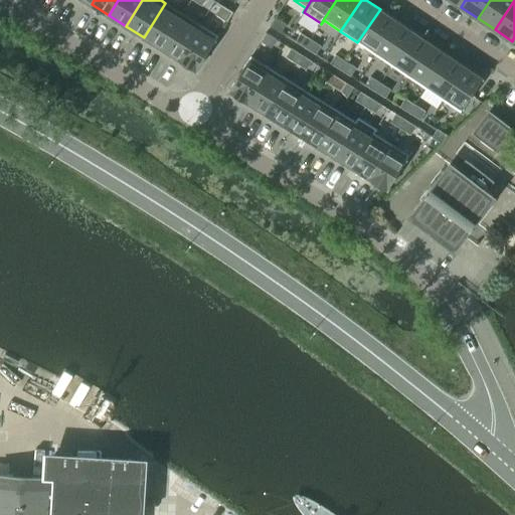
[(182,13),(165,3),(144,37),(161,48),(182,13)]
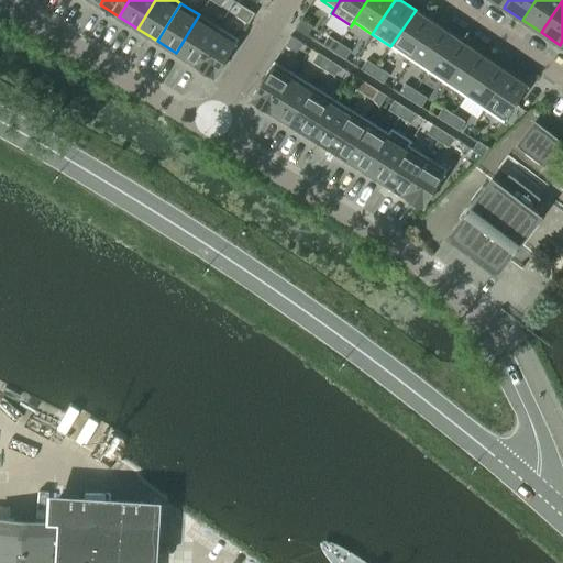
[(253,13),(242,7),(236,17),(247,23),(253,13)]
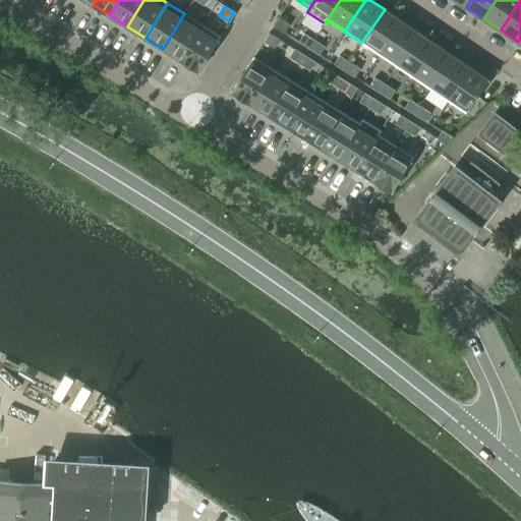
[(402,20),(385,9),(361,43),(379,55),(402,20)]
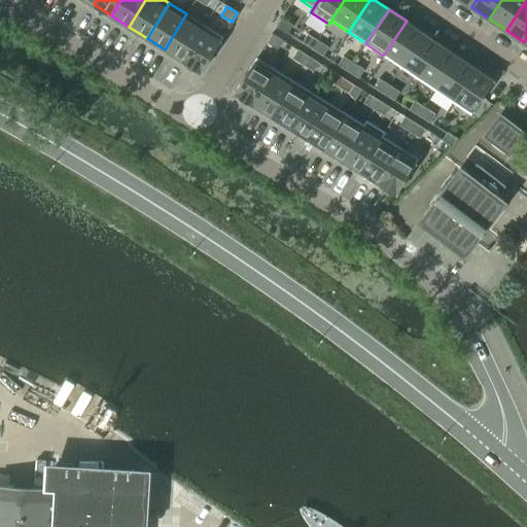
[(205,25),(186,13),(165,49),(182,60),(181,60),(182,61),(205,25)]
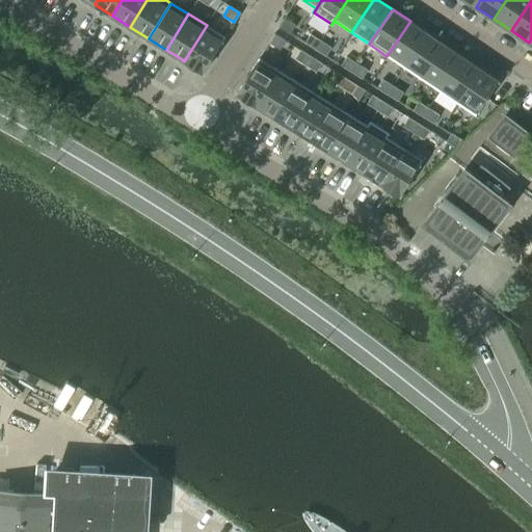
[(296,25),(285,18),(280,27),(290,34),(296,25)]
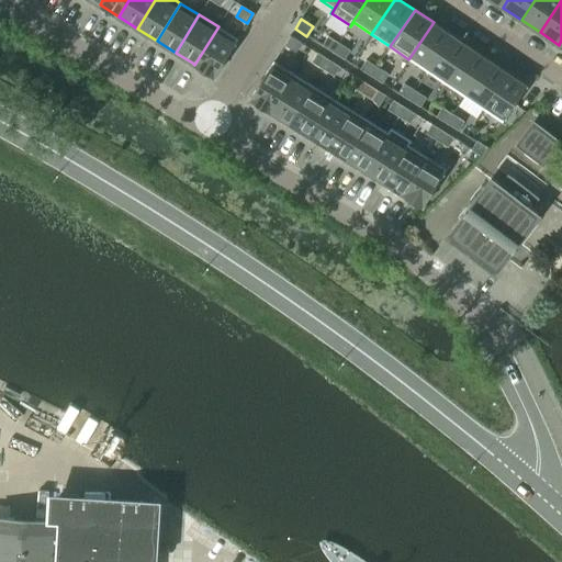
[(452,35),(434,22),(408,59),(427,71),(452,35)]
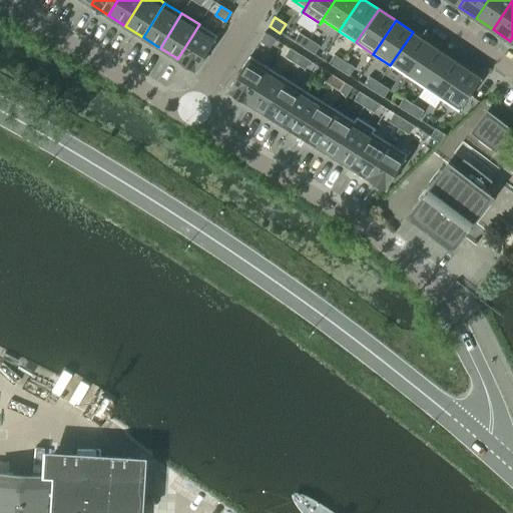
[(217,35),(199,24),(177,59),(195,70),(217,35)]
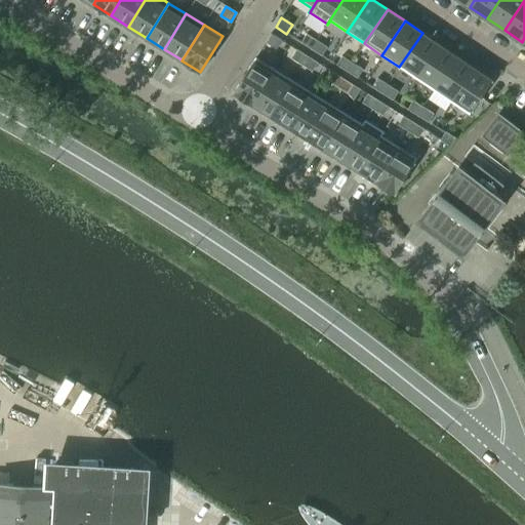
[(440,44),(422,33),(399,67),(416,79),(440,44)]
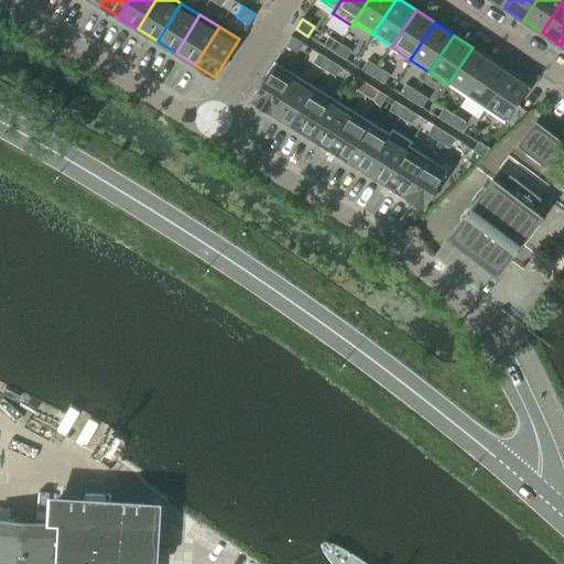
[(303,43),(292,36),(286,45),(297,52),(303,43)]
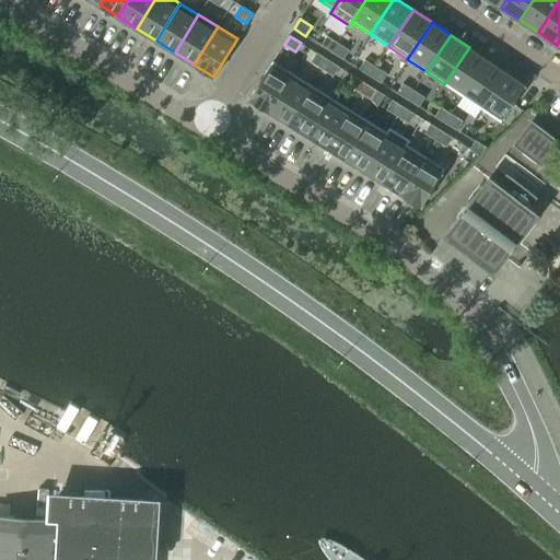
[(338,43),(327,36),(321,45),(333,53),(338,43)]
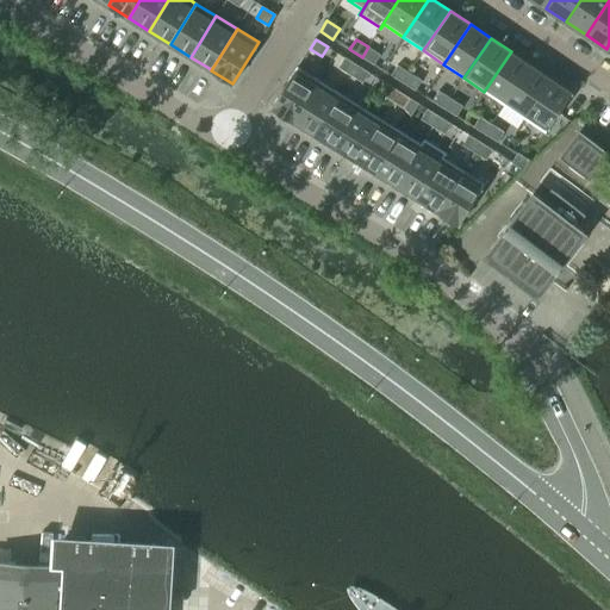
[(380,55),(368,47),(362,57),(374,64),(380,55)]
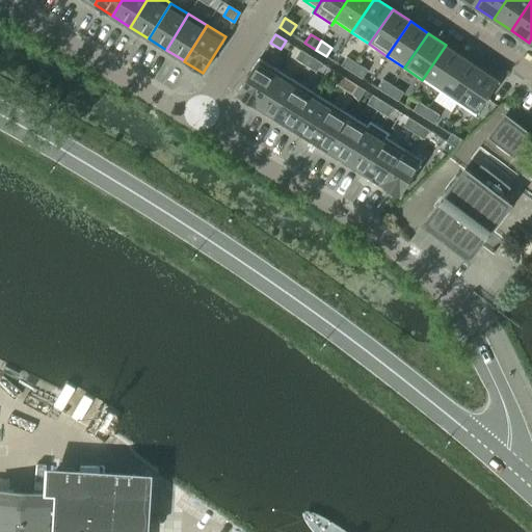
[(463,56),(446,45),(422,80),(440,91),(463,56)]
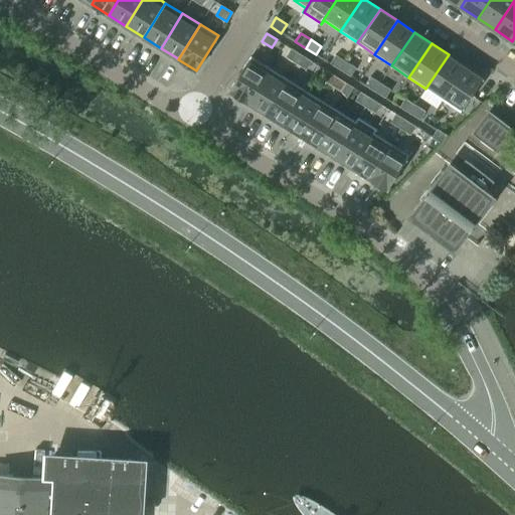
[(302,55),(291,48),(286,56),(296,63),(302,55)]
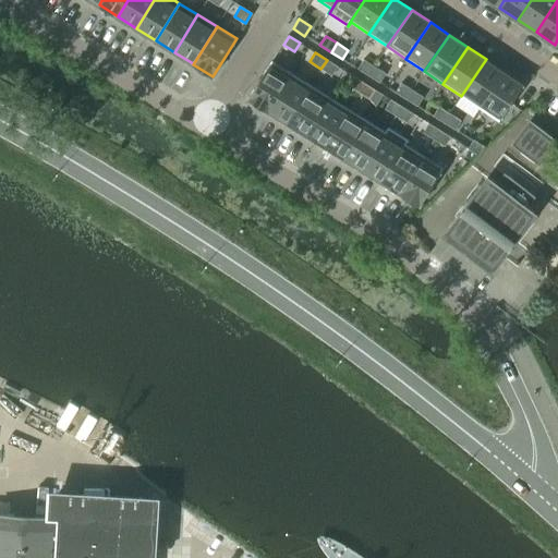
[(374,67),(363,59),(358,69),(368,75),(374,67)]
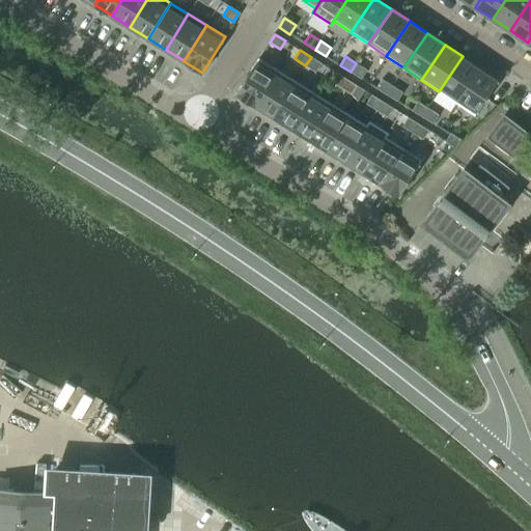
[(479,68),(463,56),(439,91),(456,103),(479,68)]
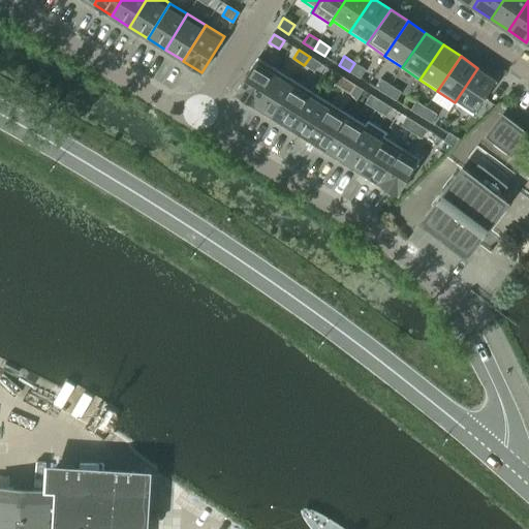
[(320,63),(310,57),(304,65),(314,71),(320,63)]
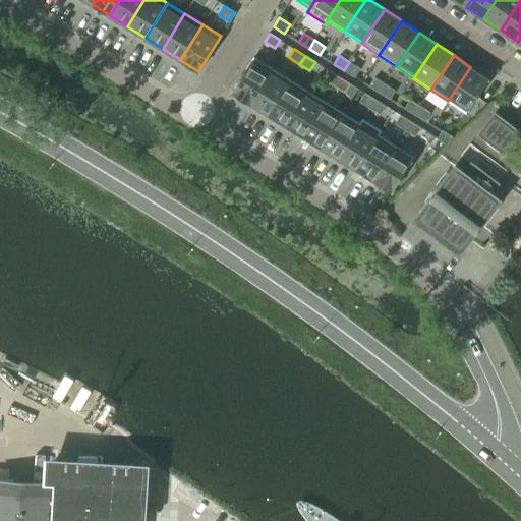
[(272,68),(253,57),(251,61),(242,75),(232,92),(250,104),(261,87),(270,72),(272,68)]
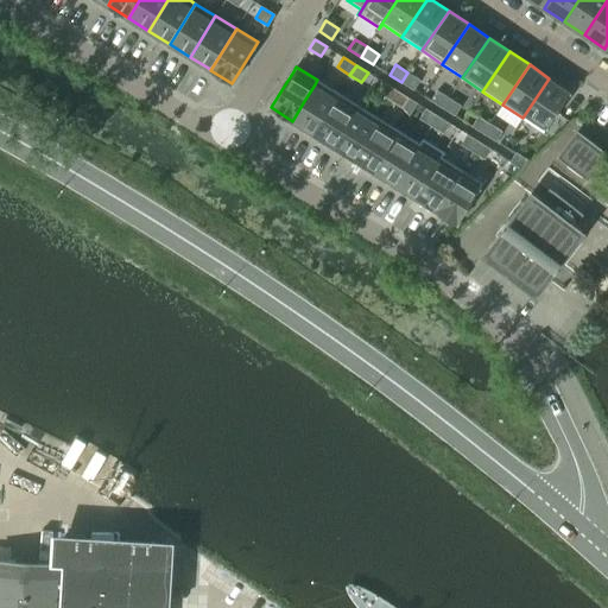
[(420,80),(407,73),(401,82),(415,90),(420,80)]
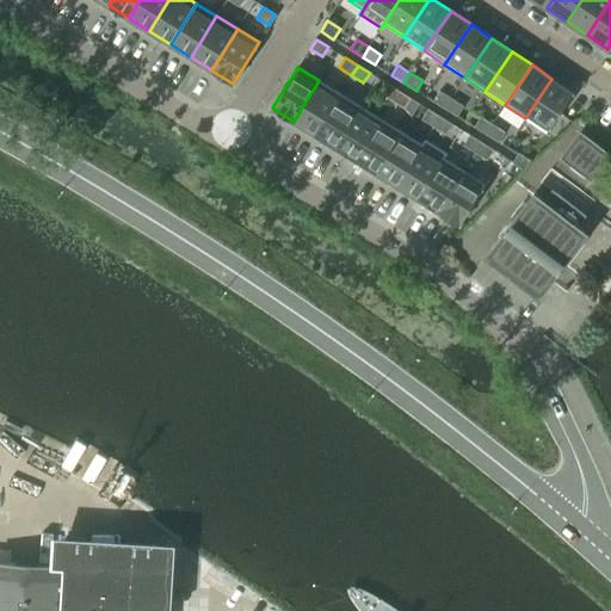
[(573,93),(551,79),(525,118),(547,133),(573,93)]
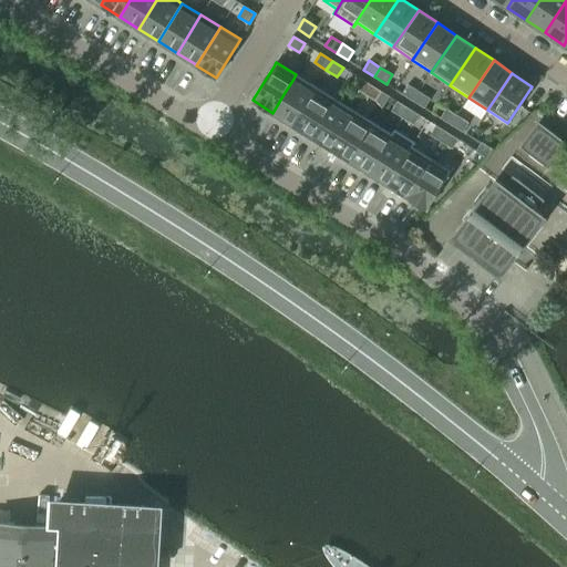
[(316,86),(296,74),(294,79),(284,94),(272,113),(291,124),(312,91),(316,86)]
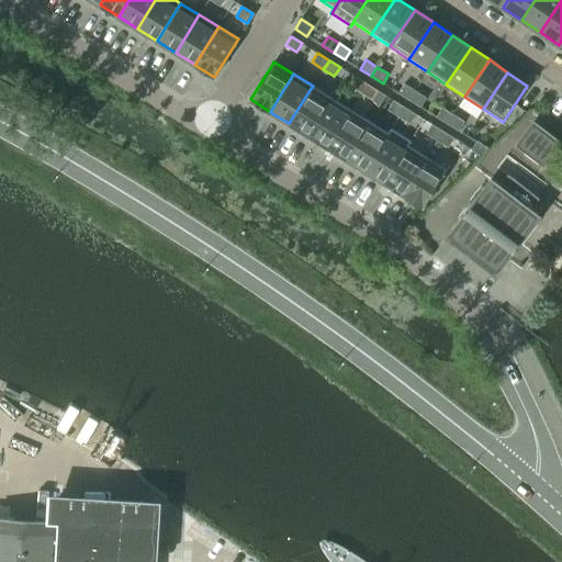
[(367,83),(356,77),(349,86),(361,93),(367,83)]
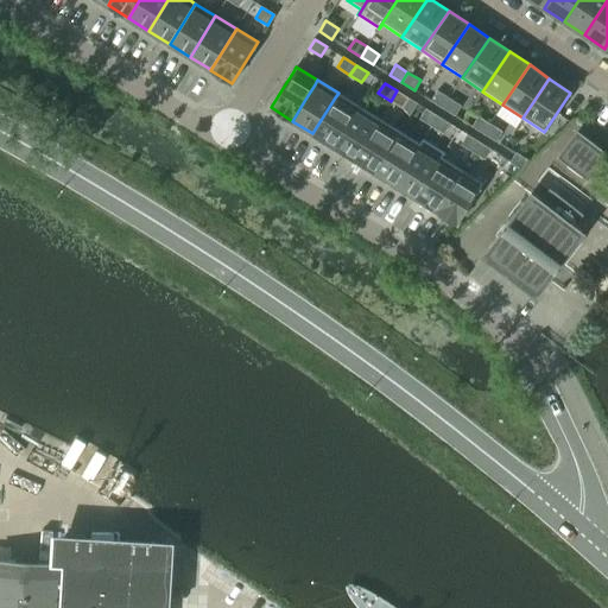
[(409,99),(397,90),(391,101),(403,108),(409,99)]
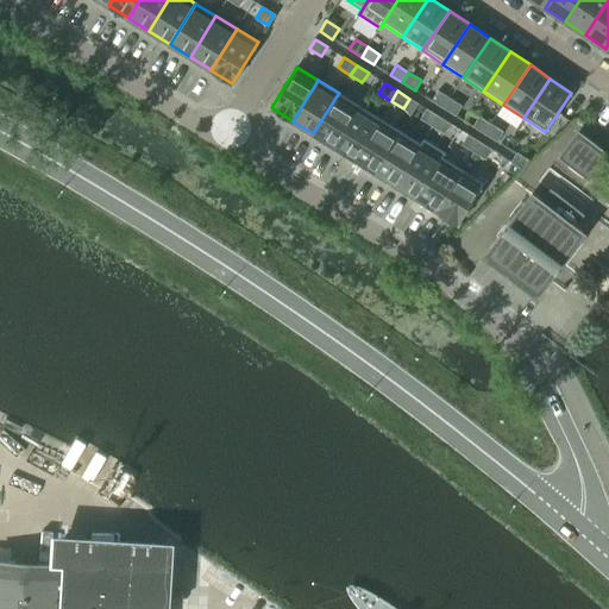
[(450,98),(438,90),(432,101),(444,108),(450,98)]
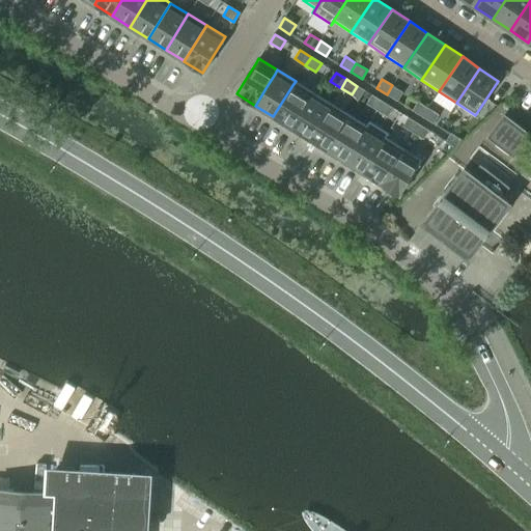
[(313,92),(296,81),(292,85),(273,116),(290,128),(310,96),(313,92)]
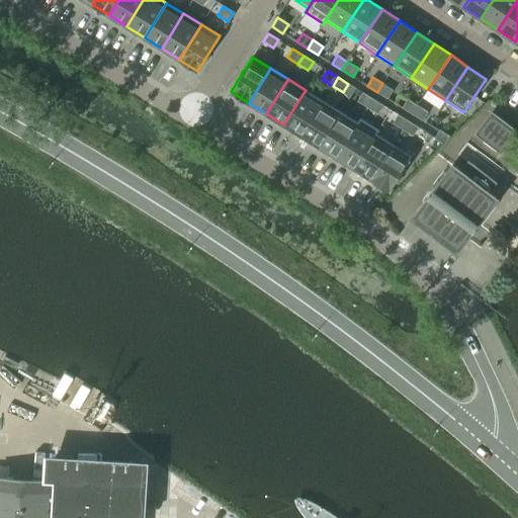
[(393,90),(382,83),(377,92),(387,98),(393,90)]
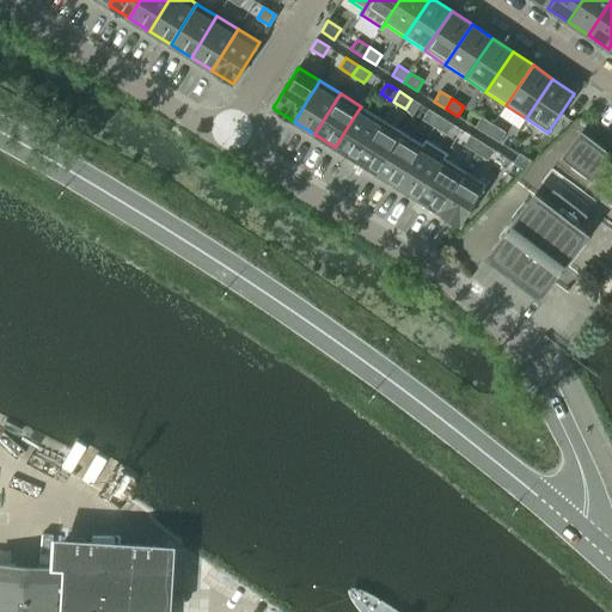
[(421,104),(411,99),(405,109),(414,116),(421,104)]
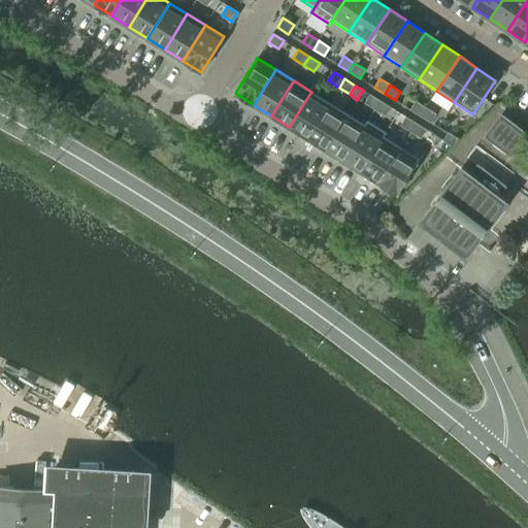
[(329,102),(311,92),(308,96),(289,127),(306,137),(326,106),(329,102)]
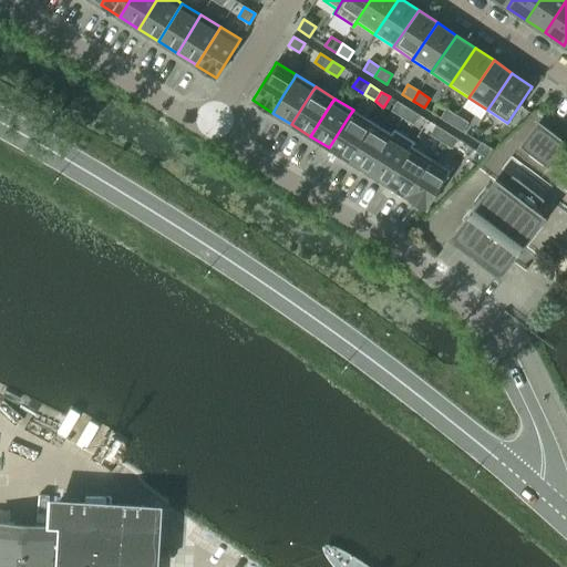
[(409,109),(398,101),(391,111),(402,117),(409,109)]
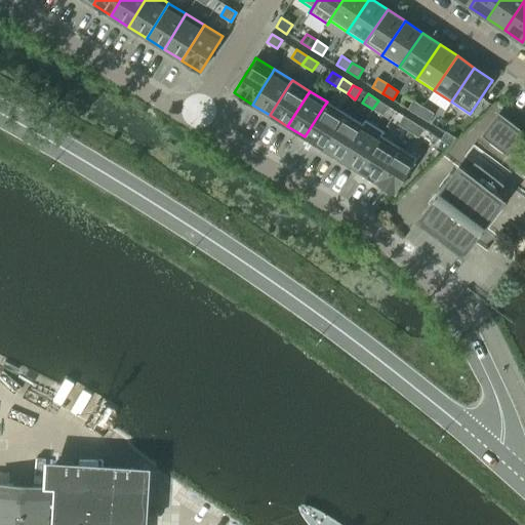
[(423,107),(413,99),(407,109),(417,116),(423,107)]
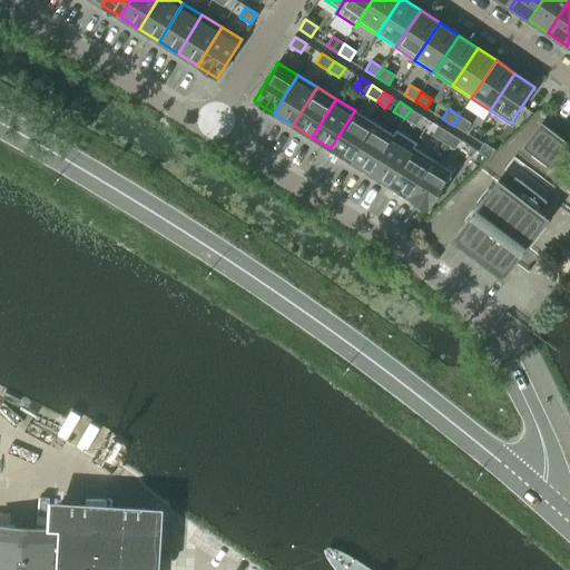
[(422,116),(411,109),(404,118),(416,126),(422,116)]
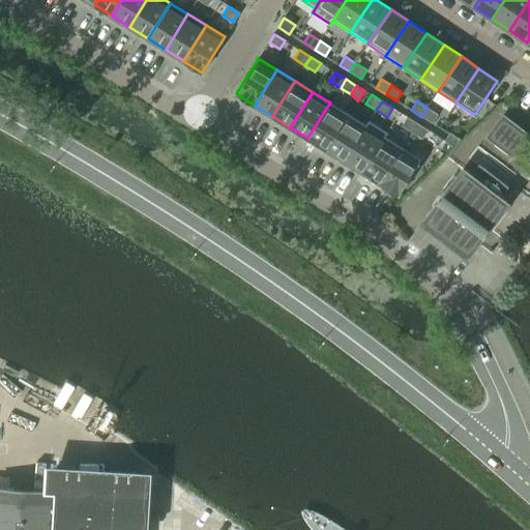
[(348,114),(330,102),(327,107),(307,138),(325,149),(345,118),(348,114)]
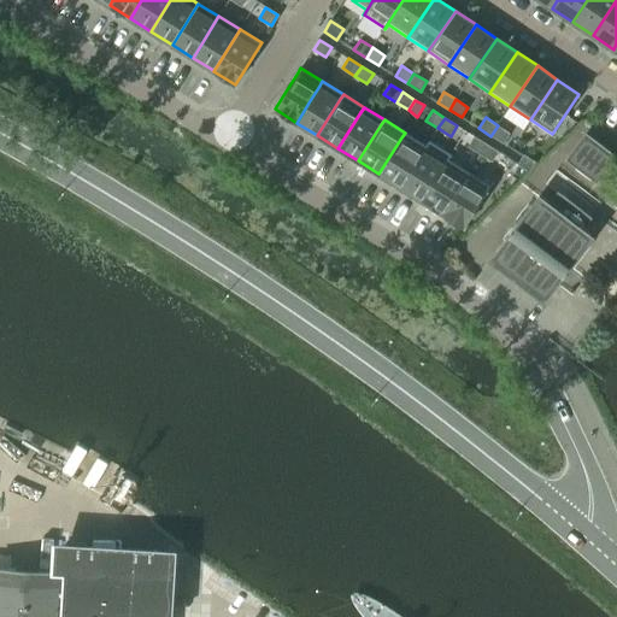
[(510,134),(498,125),(491,136),(504,144),(510,134)]
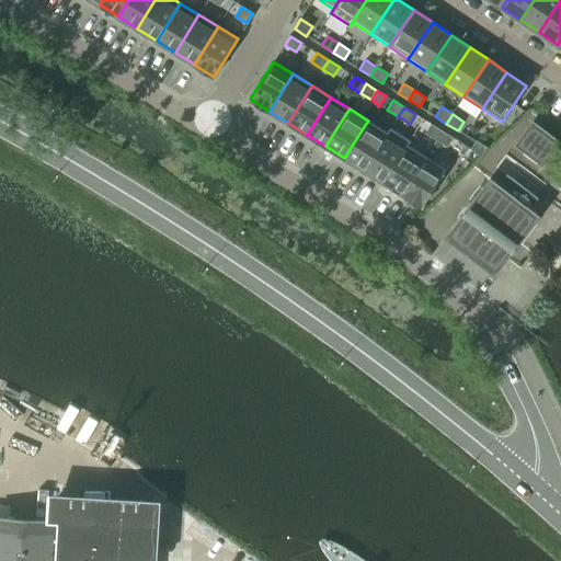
[(387,133),(368,121),(365,125),(344,158),(363,170),(384,136),(387,133)]
